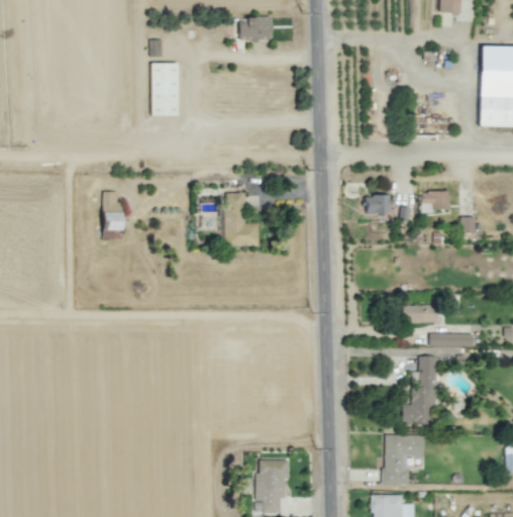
[(439,0),(439,12),(462,13),(462,0),(439,0)]
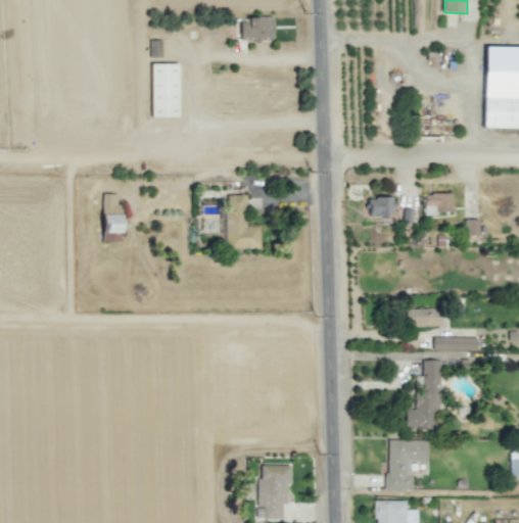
[(242,18),(243,41),(276,40),(276,17),(242,18)]
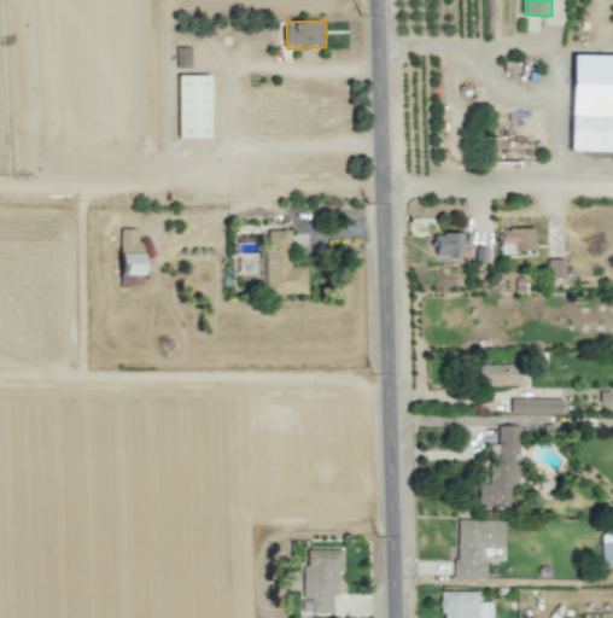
[(612,54),(576,54),(573,151),(612,151),(612,54)]
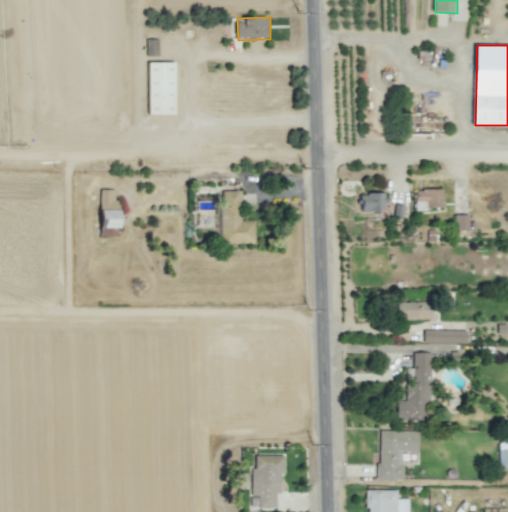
[(150,115),(177,114),(176,62),(150,62),(150,115)]
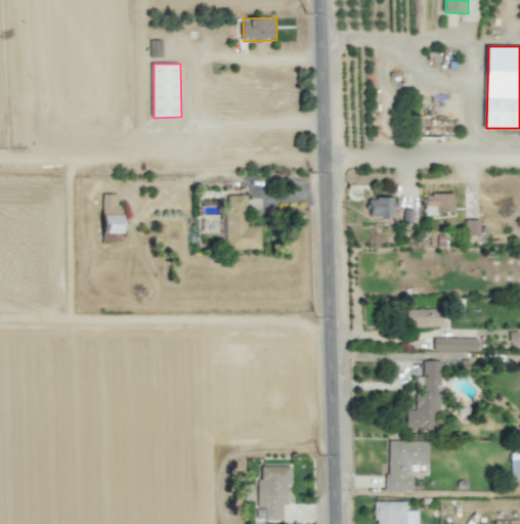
[(124,205),(120,205),(120,193),(104,193),(103,242),(124,243),(124,205)]
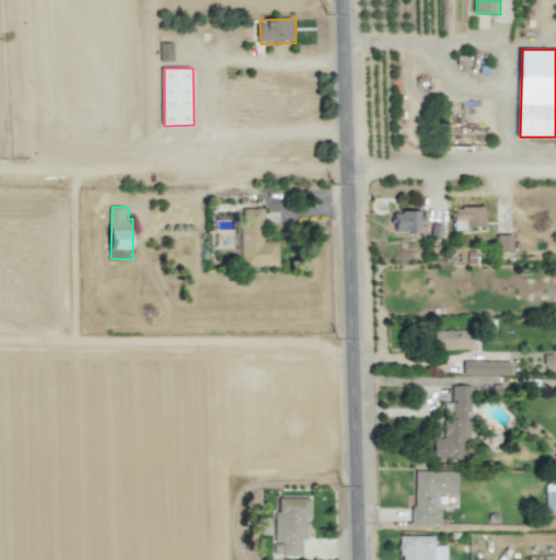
[(458,228),(487,229),(488,207),(458,207),(458,228)]
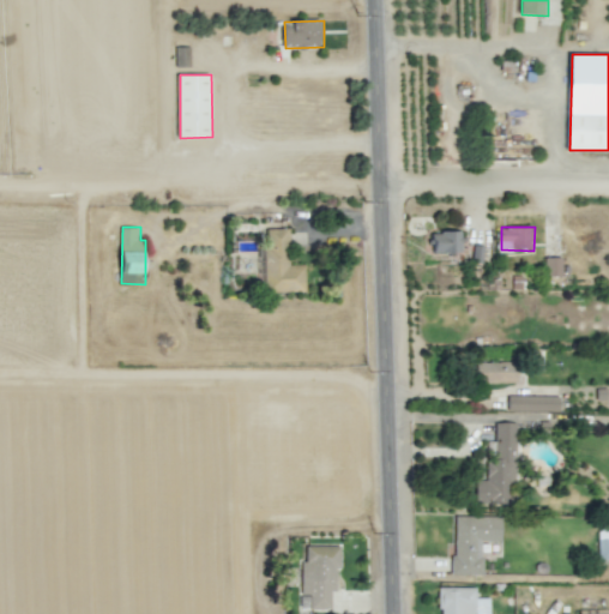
[(307,265),(291,265),(291,228),(270,229),(270,247),(267,247),(267,293),(308,292),(307,265)]
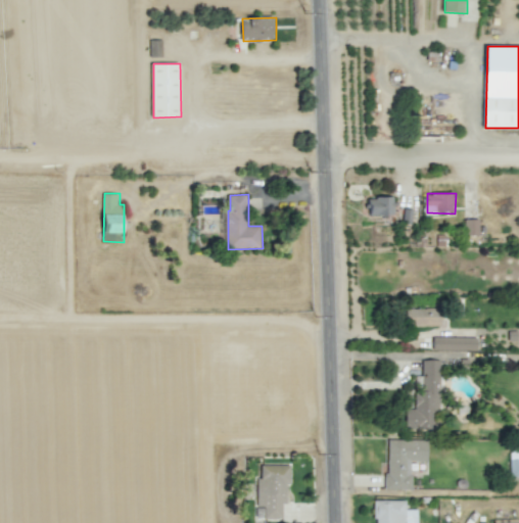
[(395,198),(371,197),(371,215),(395,216),(395,198)]
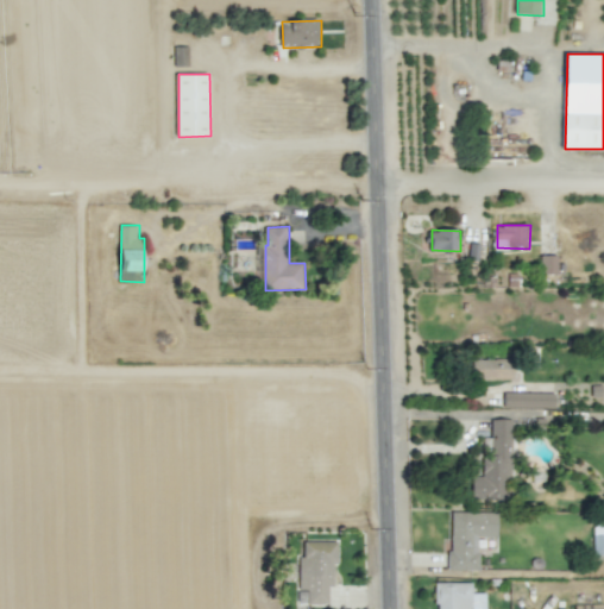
[(559,274),(559,256),(543,255),(543,274),(559,274)]
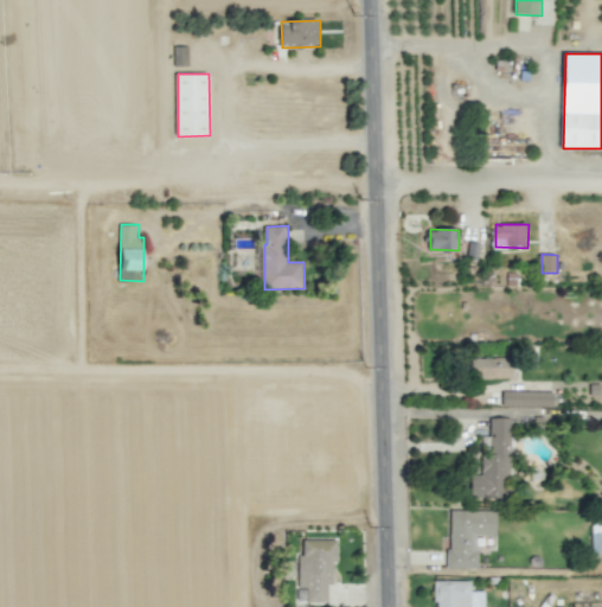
[(514,358),(473,359),(473,378),(514,377),(514,358)]
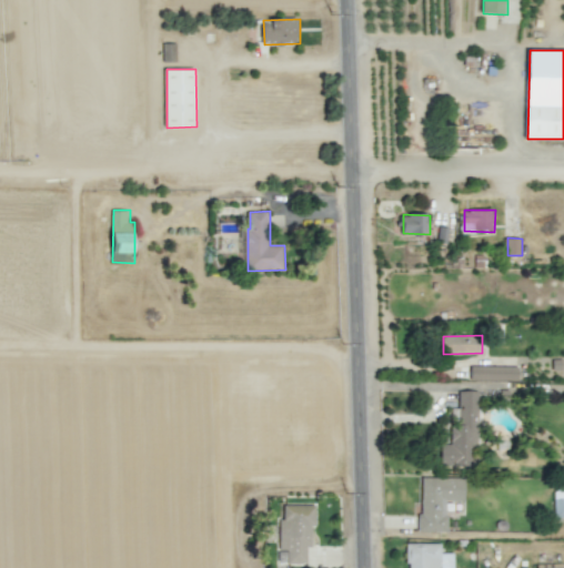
[(473,379),(521,382),(521,367),(473,366),(473,379)]
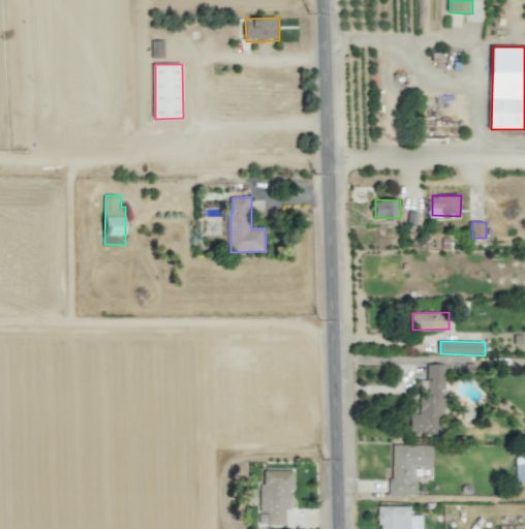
[(412,434),(439,434),(439,419),(448,419),(448,365),(429,365),(429,397),(422,397),(422,413),(412,413),(412,434)]
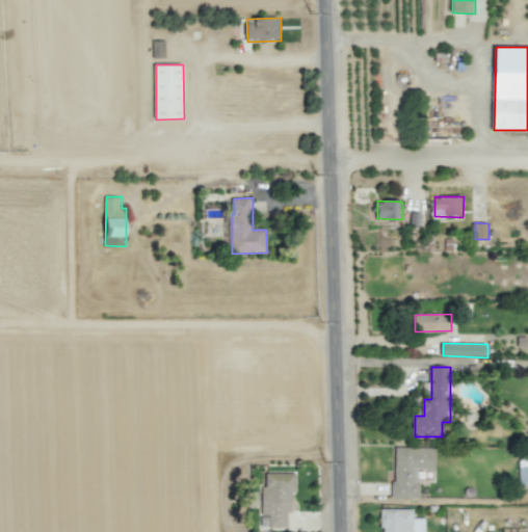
[(438,449),(396,448),(395,498),(420,499),(421,469),(438,469),(438,449)]
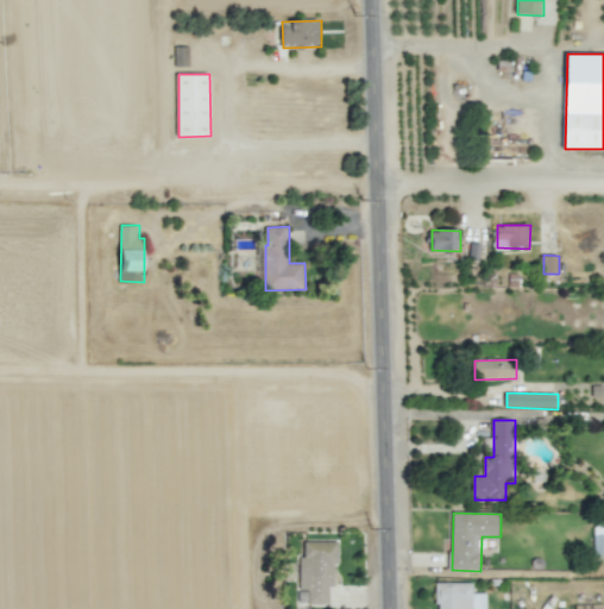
[(301,603),(331,604),(331,586),(335,586),(335,564),(340,564),(340,541),(307,541),(307,557),(301,557),(301,603)]
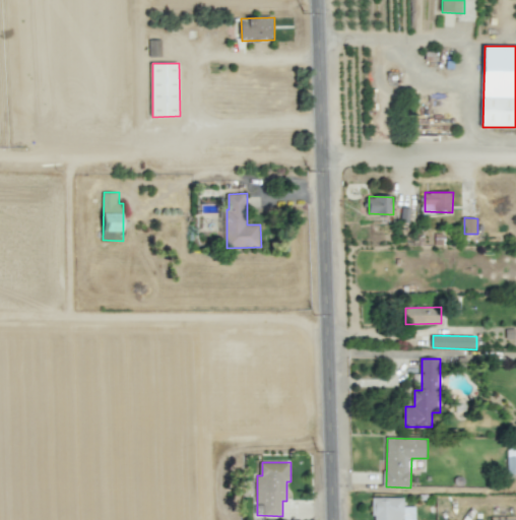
[(416,519),(417,506),(406,507),(405,498),(375,498),(375,519),(416,519)]
